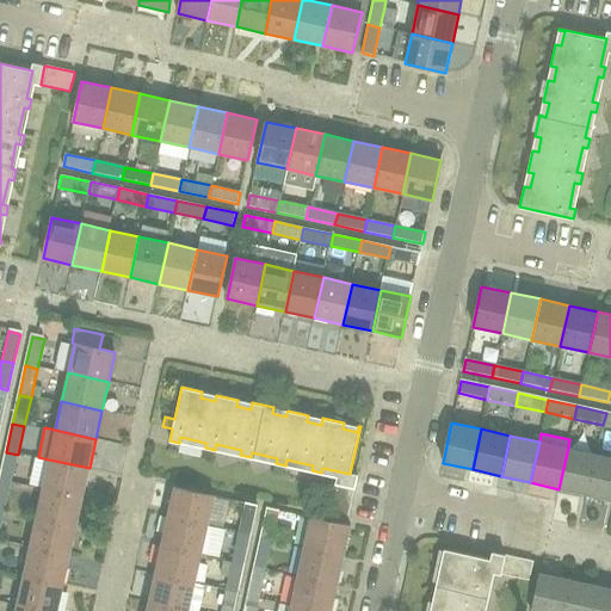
[(597,455),(568,448),(559,489),(587,495),(597,455)]
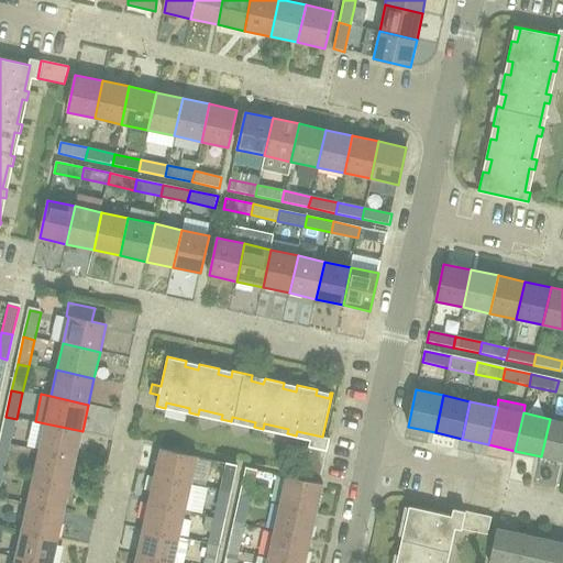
[(6,417),(0,440),(0,443),(10,445),(17,419),(6,417)]
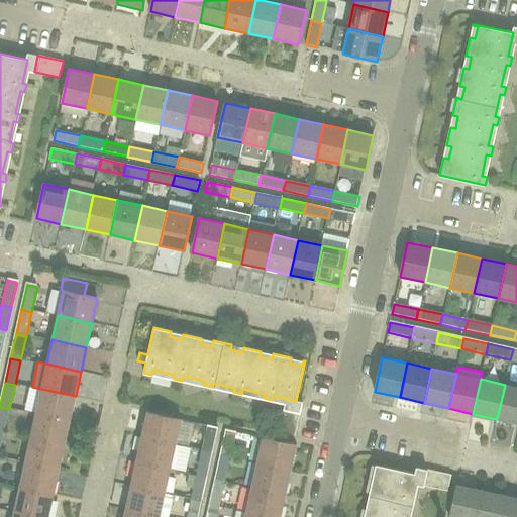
[(516,387),(505,385),(497,419),(516,423),(516,387)]
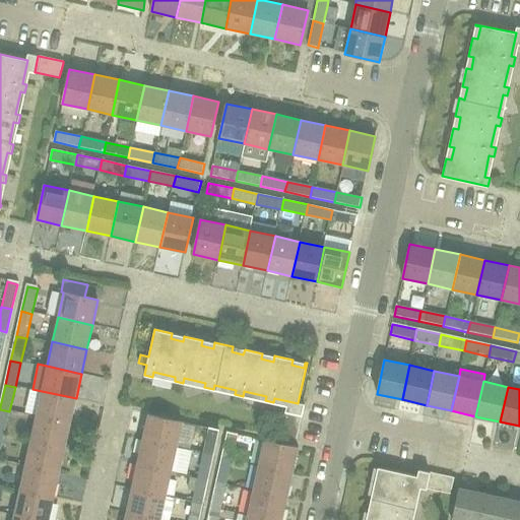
[(70,423),(76,398),(42,391),(36,415),(70,423)]
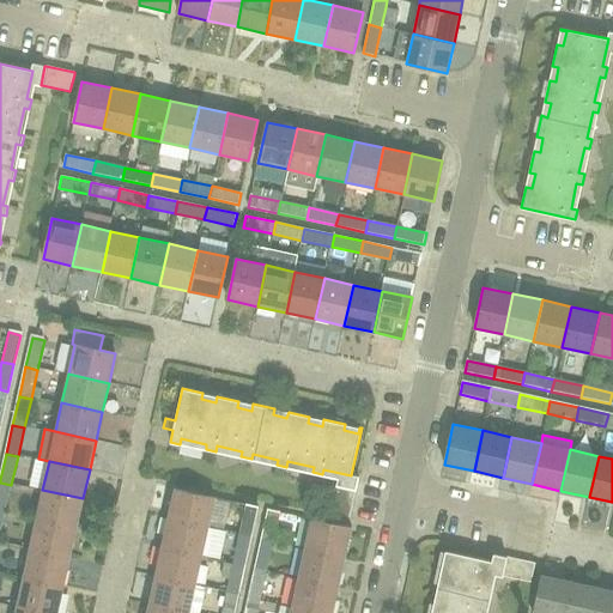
[(0,513),(5,514),(11,485),(0,483),(0,513)]
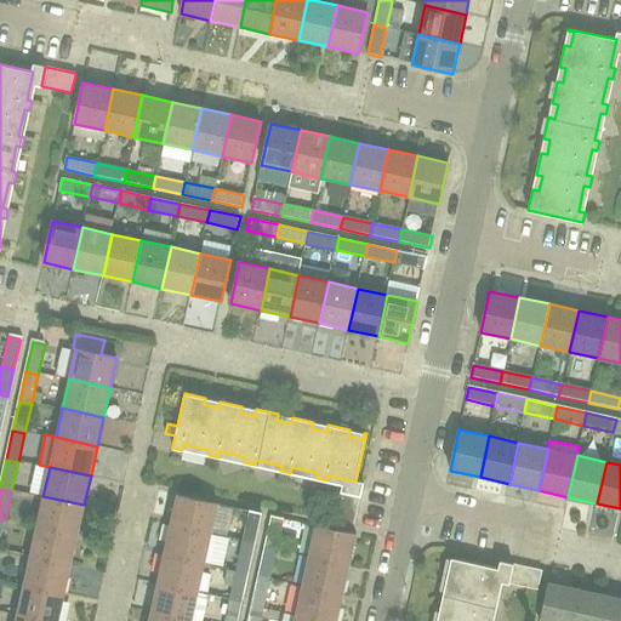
[(360,495),(341,490),(335,519),(354,524),(360,495)]
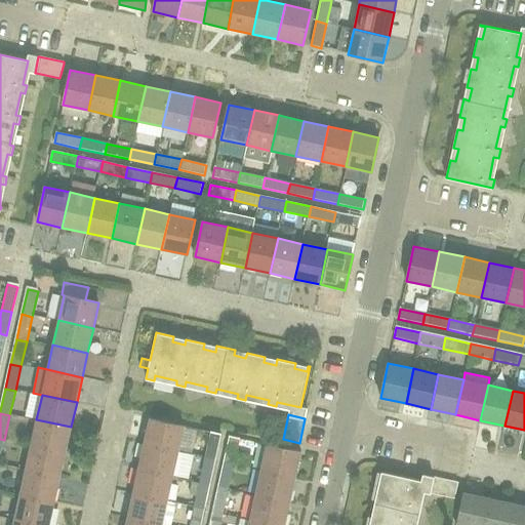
[(149,418),(144,444),(178,451),(184,427),(149,418)]
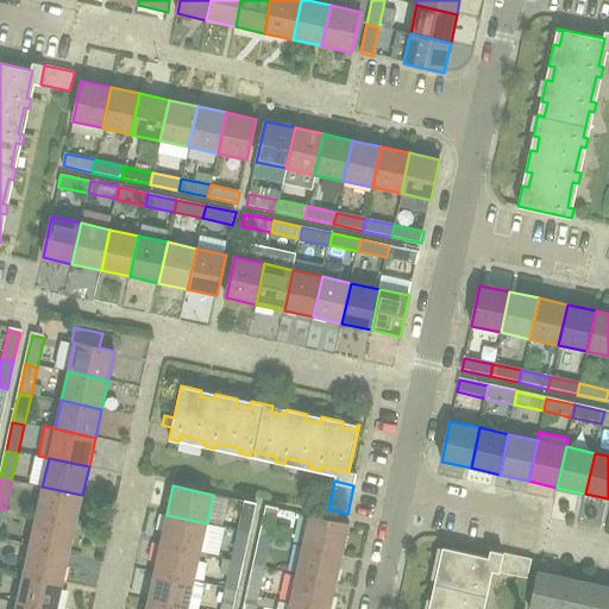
[(76,525),(82,495),(42,487),(36,515),(76,525)]
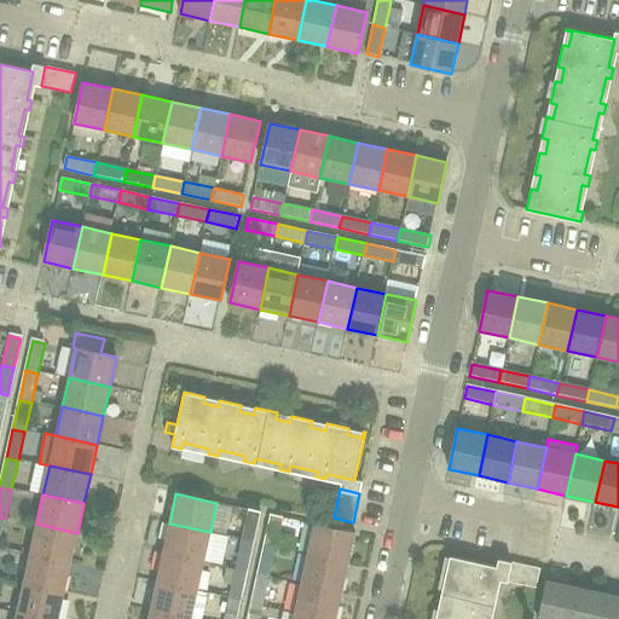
[(260,513),(249,509),(242,539),(254,542),(260,513)]
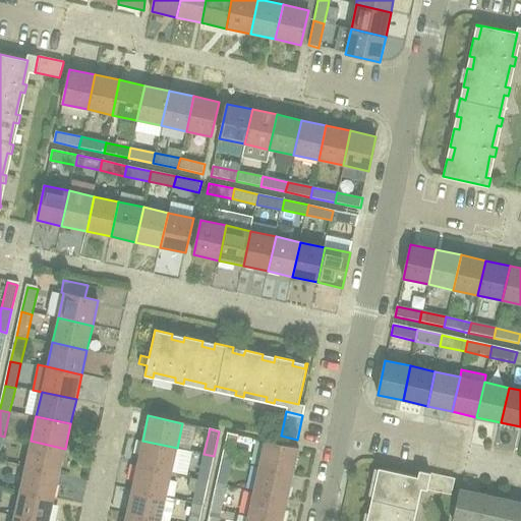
[(222,458),(231,460),(237,435),(227,432),(222,458)]
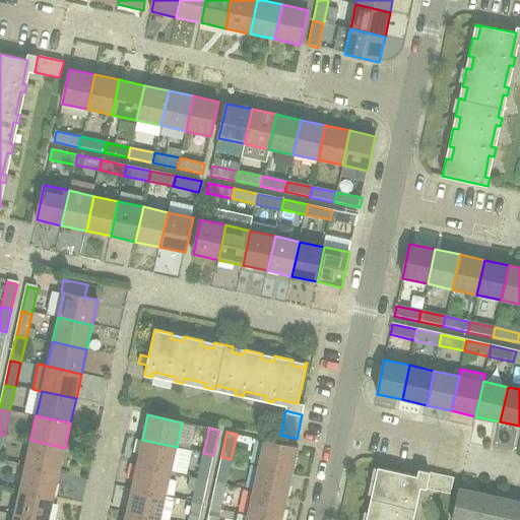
[(65,448),(30,440),(24,464),(60,472),(65,448)]
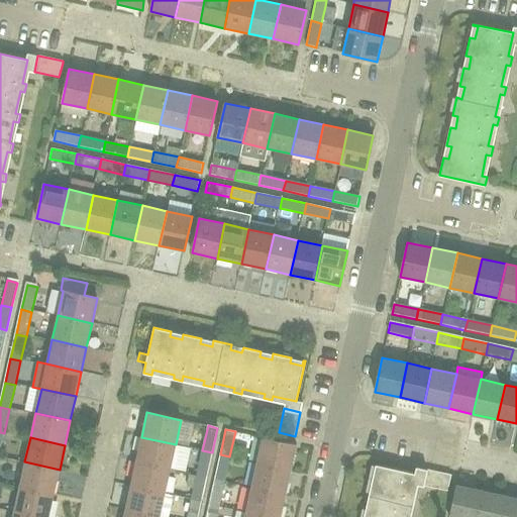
[(176,444),(141,437),(135,461),(171,470),(176,444)]
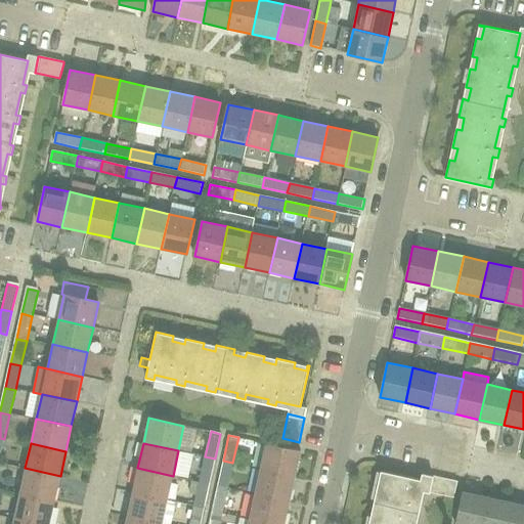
[(265,443),(260,469),(295,476),(301,451),(265,443)]
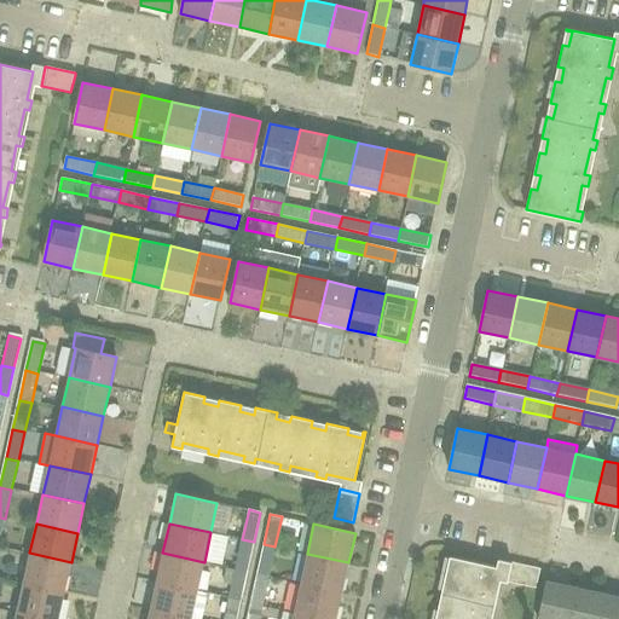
[(242,539),(236,568),(248,571),(254,542),(242,539)]
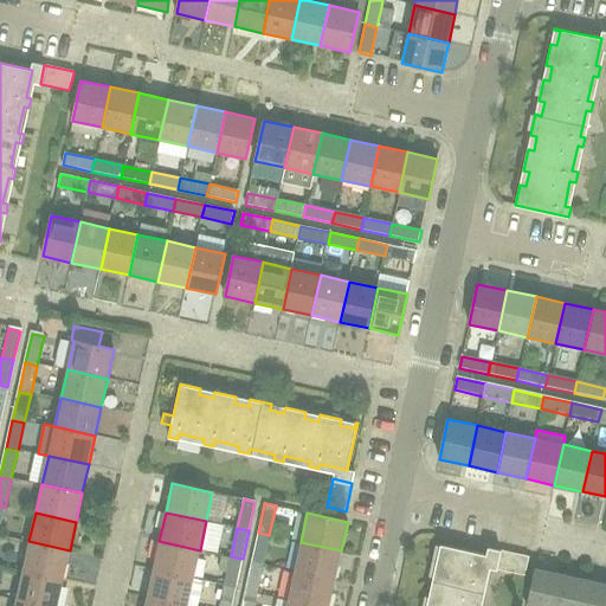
[(251,561),(263,563),(269,535),(258,533),(251,561)]
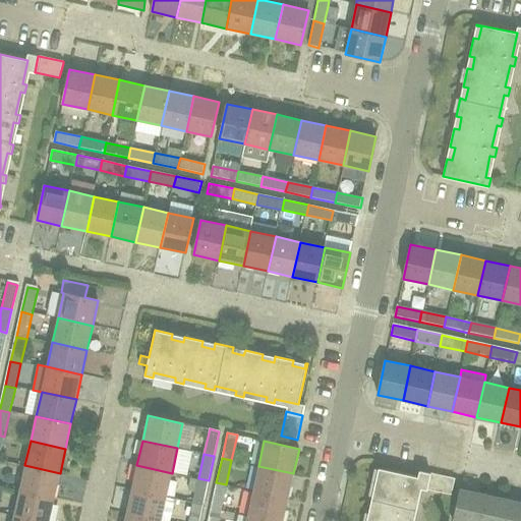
[(60,473),(24,465),(19,489),(54,498),(60,473)]
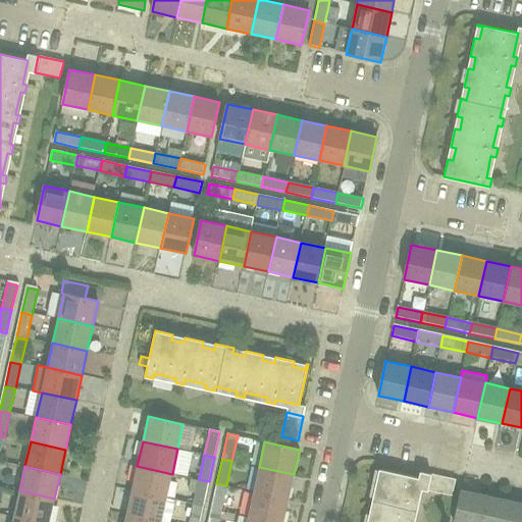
[(172,474),(137,466),(132,490),(166,499),(172,474)]
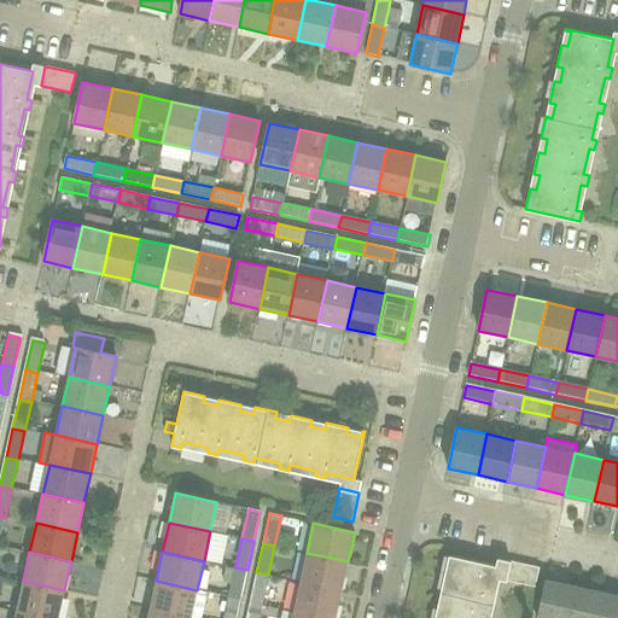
[(342,592),(348,561),(307,553),(301,582),(342,592)]
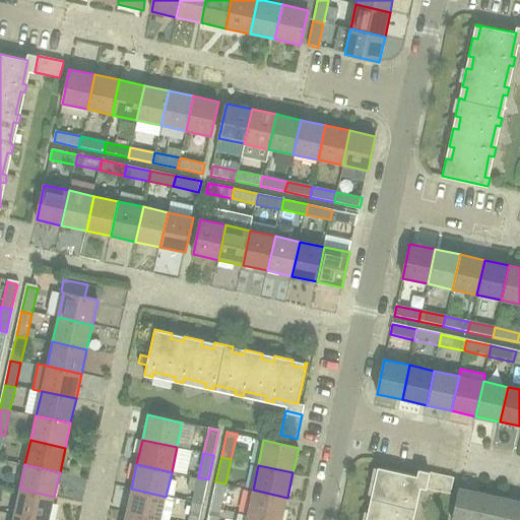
[(408,519),(410,509),(415,510),(417,501),(412,501),(417,477),(378,468),(377,469),(382,471),(380,483),(375,481),(371,500),(376,501),(373,513),(368,512),(366,519),(408,519)]
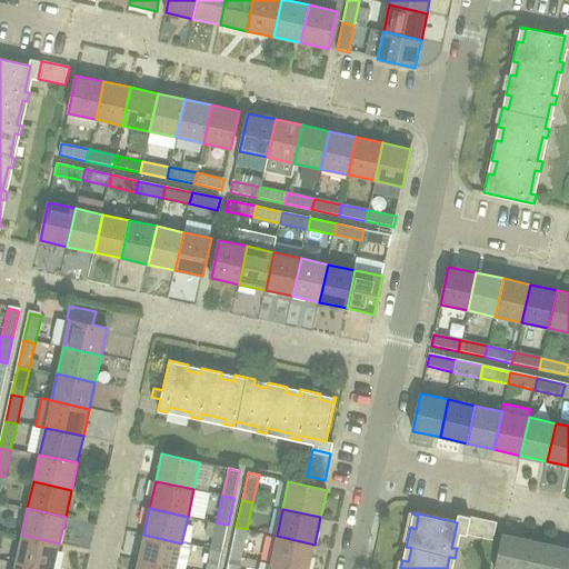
[(469,517),(465,535),(492,541),(496,523),(469,517)]
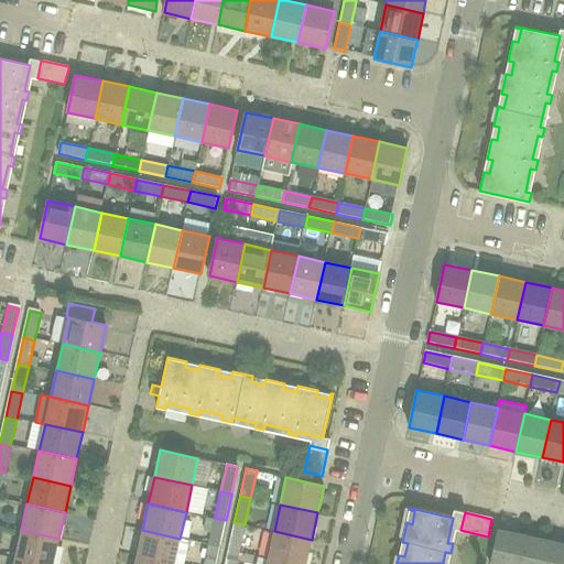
[(219,548),(226,520),(215,518),(208,545),(219,548)]
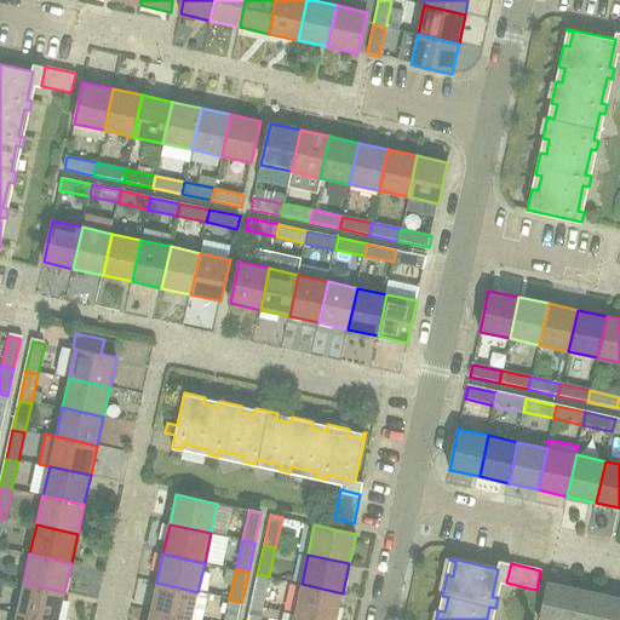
[(257,574),(251,603),(263,607),(269,577),(257,574)]
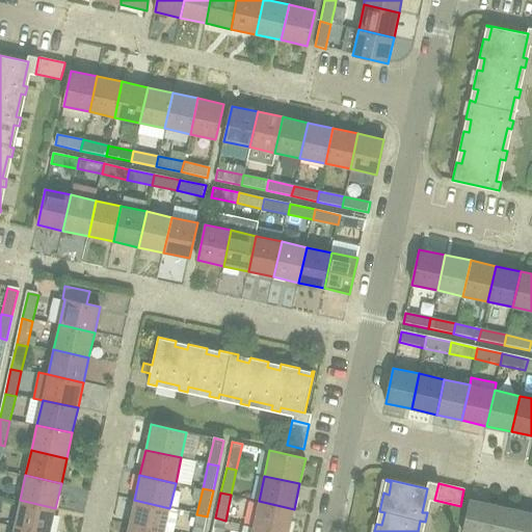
[(489,531),(496,504),(471,499),(462,531),(489,531)]
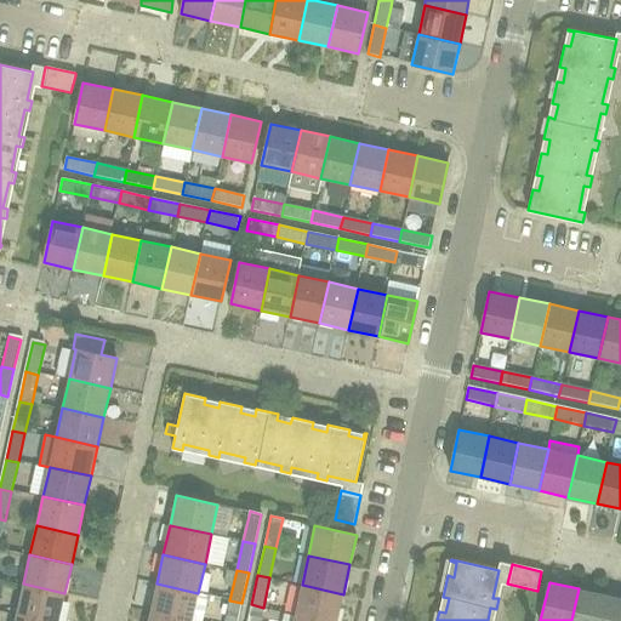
[(17,614),(51,620),(58,620),(64,593),(23,584),(17,614)]
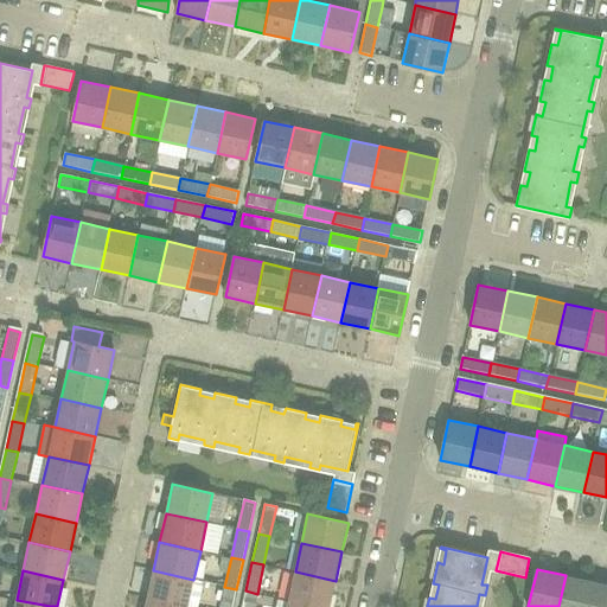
[(187,606),(193,580),(153,570),(147,599),(181,606),(187,606)]
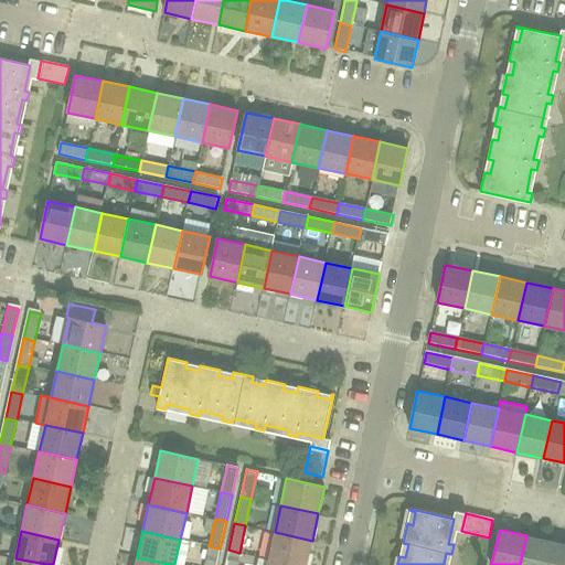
[(296,564),(306,564),(312,541),(275,532),(268,558),(296,564)]
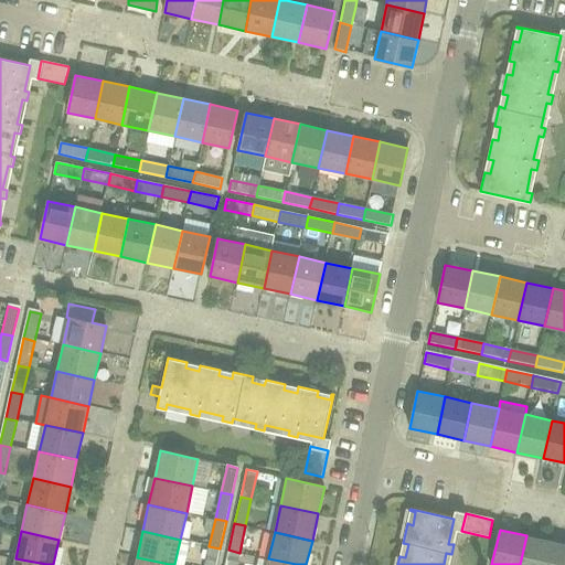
[(520,564),(547,564),(554,541),(526,535),(520,564)]
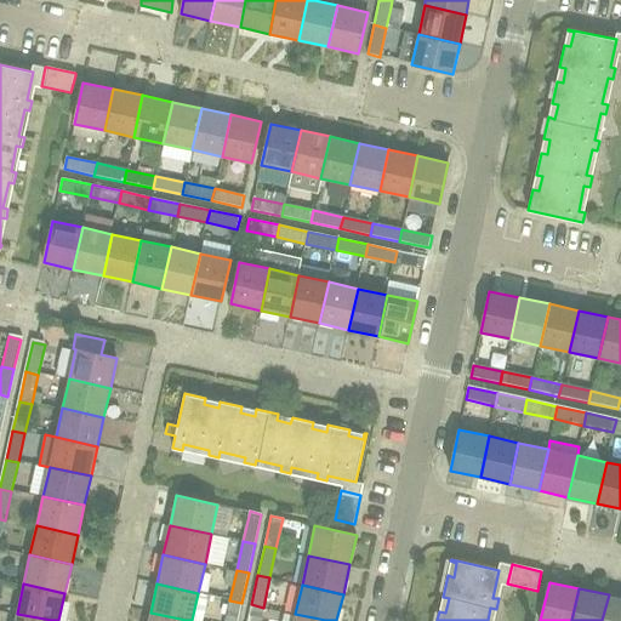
[(620,620),(620,597),(609,594),(602,620),(620,620)]
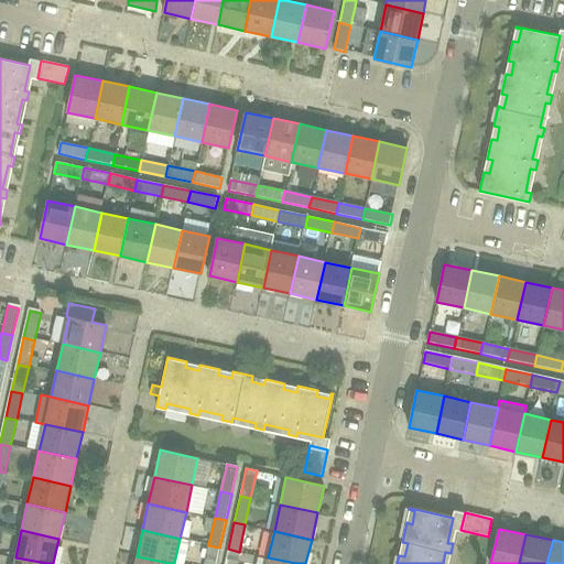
[(215,563),(219,548),(208,545),(204,563),(215,563)]
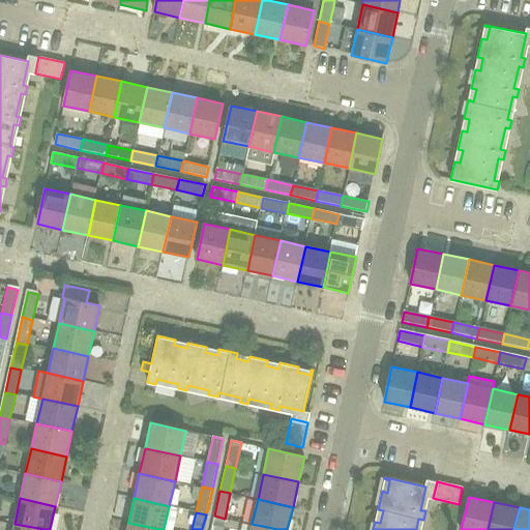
[(214,516),(210,529),(222,529),(225,519),(214,516)]
